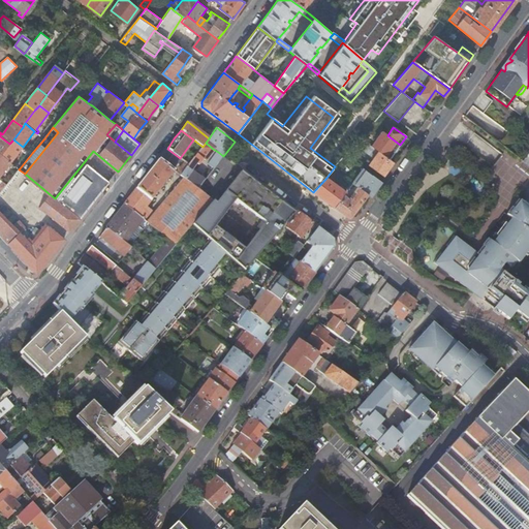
[(382,131),(382,132),(372,147),(389,159),(400,145),(387,135),(382,131)]
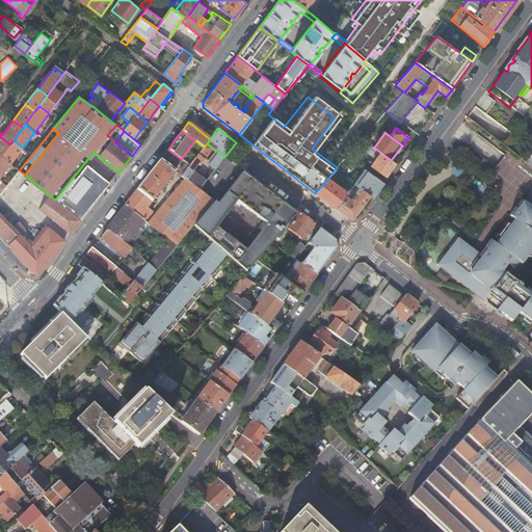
[(0,137),(0,157),(1,156),(9,144),(0,137)]
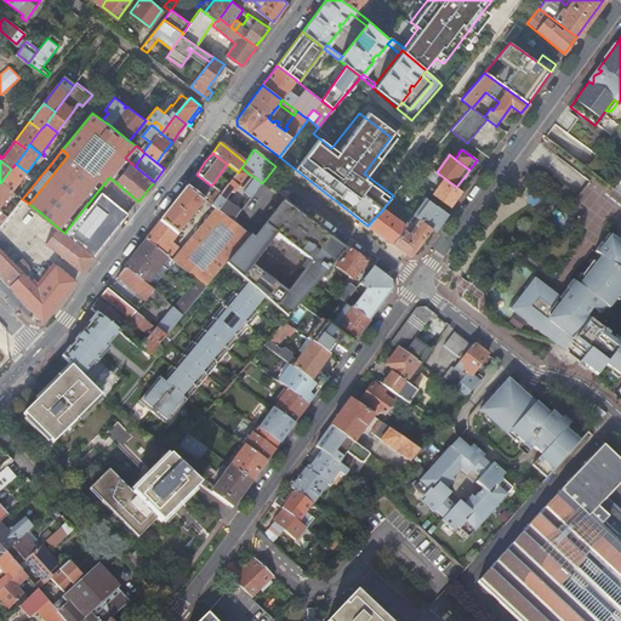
[(448,205),(460,189),(456,187),(437,172),(423,161),(416,170),(432,181),(428,186),(432,188),(429,191),(448,205)]
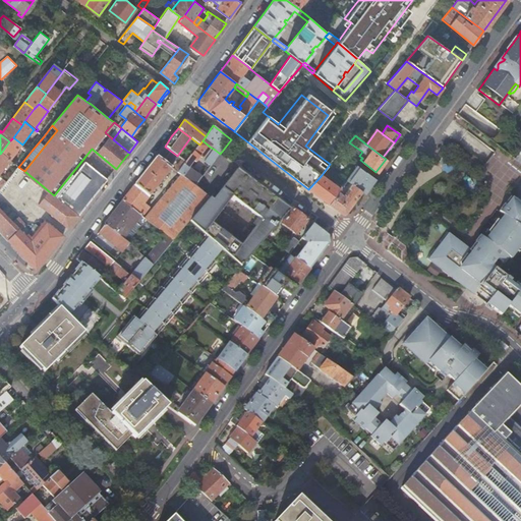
[(9,141),(1,153),(10,160),(13,156),(16,158),(20,153),(17,151),(22,145),(13,137),(9,141)]
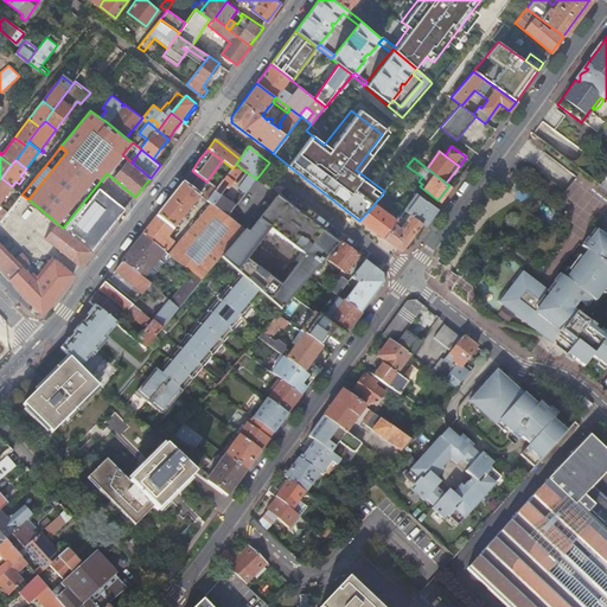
[(236,164),(232,168),(216,190),(206,202),(210,205),(223,215),(225,211),(228,211),(230,213),(235,206),(219,195),(225,187),(227,189),(231,183),(234,185),(244,171),(236,164)]
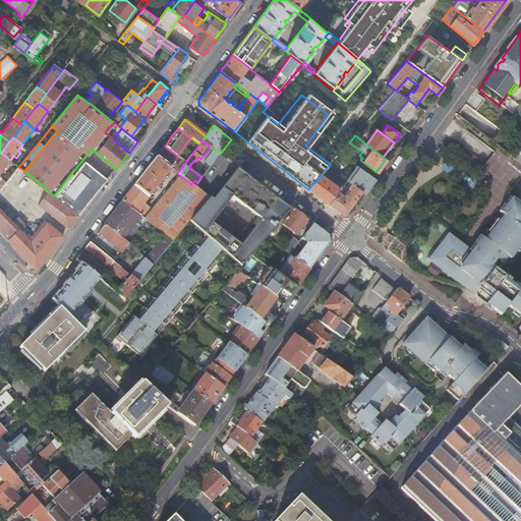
[(169,167),(177,156),(165,147),(160,153),(157,158),(169,167)]
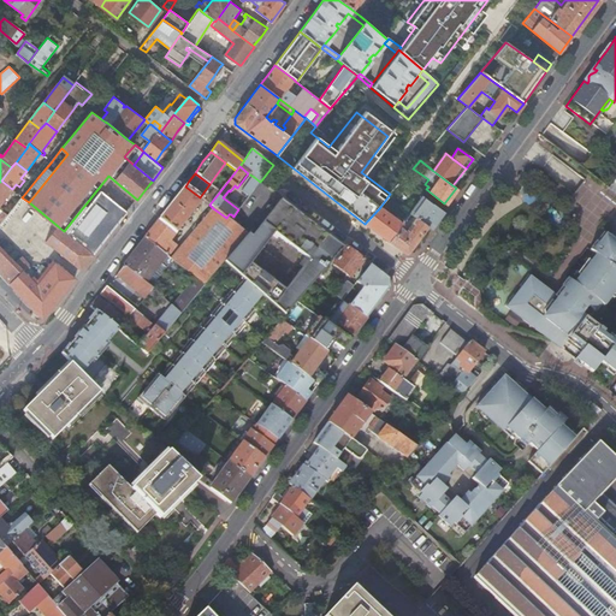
[(249,196),(260,182),(254,177),(243,191),(249,196)]
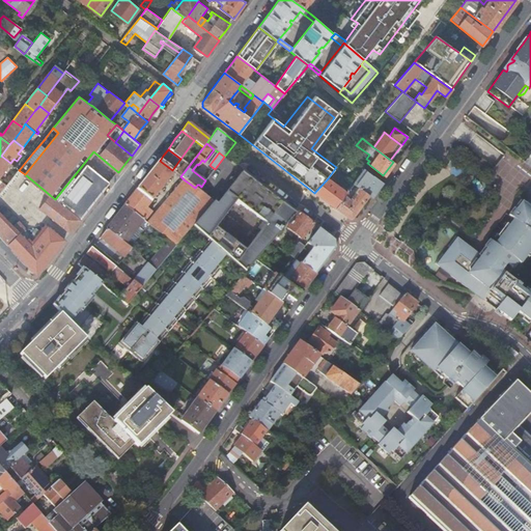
[(0,176),(9,165),(12,167),(14,165),(10,163),(1,156),(0,157),(0,176)]
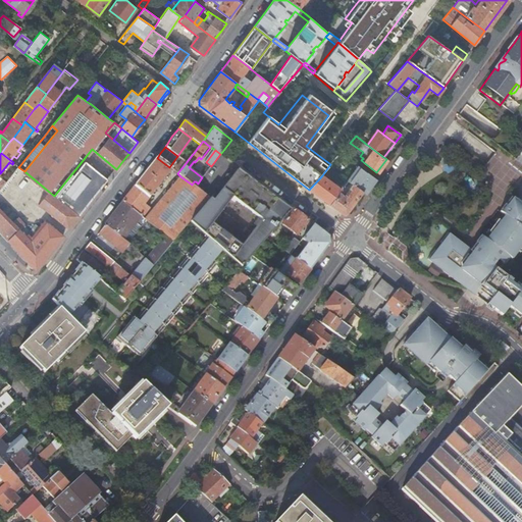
[(149,197),(171,169),(169,167),(157,158),(152,164),(138,181),(135,186),(149,198),(149,197)]
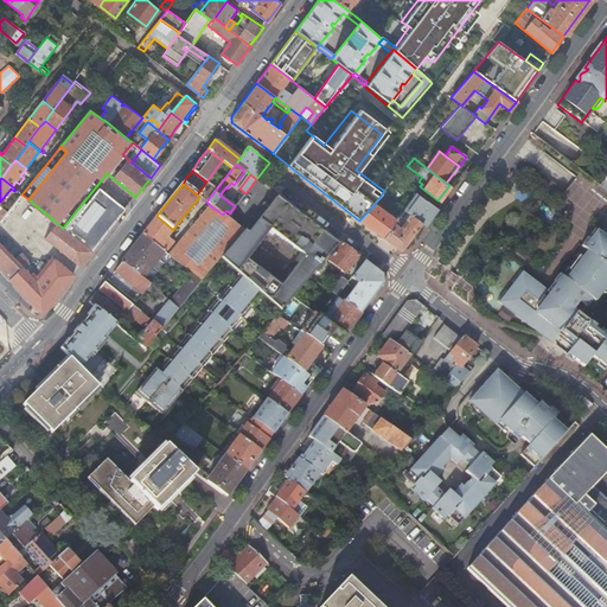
[(100,187),(65,229),(93,250),(116,221),(126,208),(100,187)]
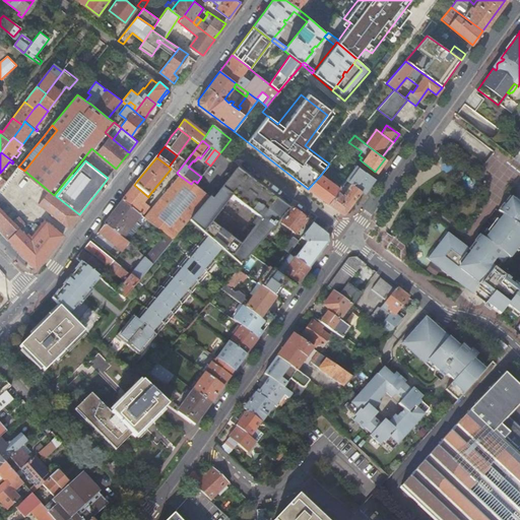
[(374,179),(356,166),(345,180),(346,180),(348,182),(349,182),(362,190),(365,192),(374,179)]
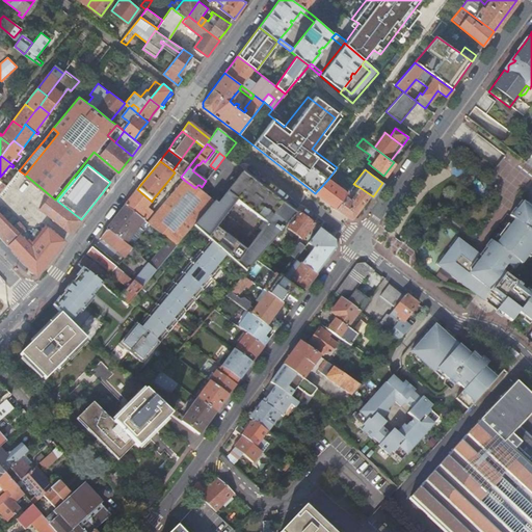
[(228,190),(216,205),(228,213),(236,202),(262,221),(258,228),(261,230),(257,235),(270,245),(271,243),(273,240),(296,214),(241,173),(233,183),(228,190)]
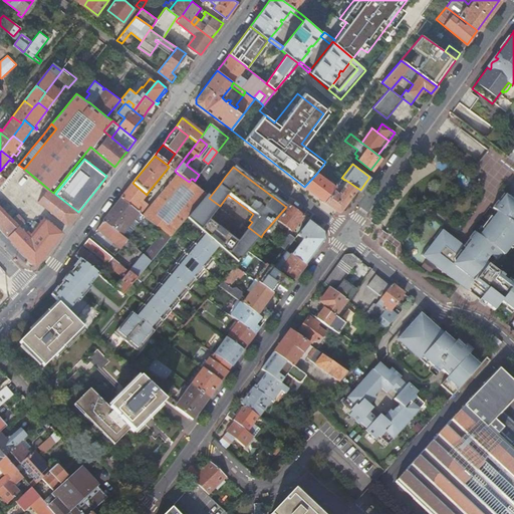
[(336,187),(317,173),(304,187),(324,202),(336,187)]
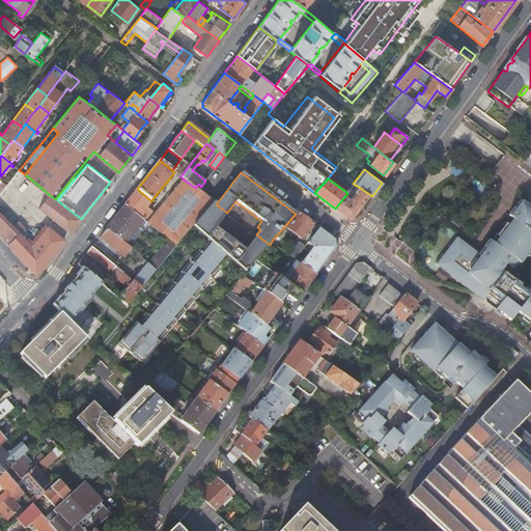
[(213,201),(198,190),(195,188),(184,179),(163,203),(154,215),(146,207),(151,201),(137,189),(130,198),(124,205),(148,224),(163,235),(176,246),(193,226),(213,201)]
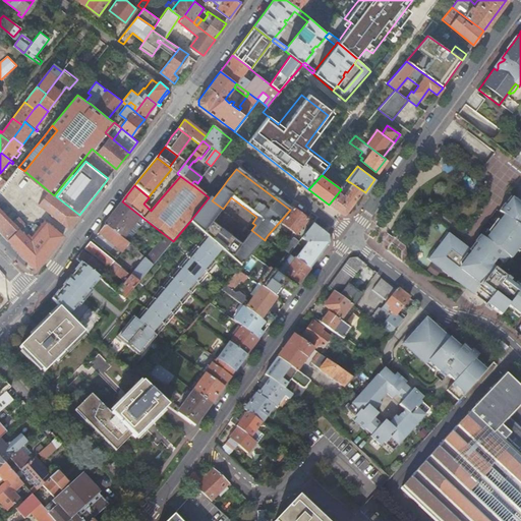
[(347,180),(341,189),(329,205),(342,215),(345,214),(362,190),(350,182),(349,182),(347,180)]
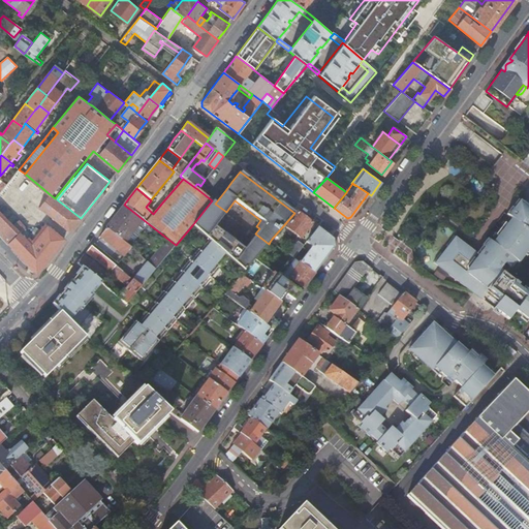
[(55,198),(50,194),(39,206),(70,231),(75,225),(81,218),(57,199),(55,198)]
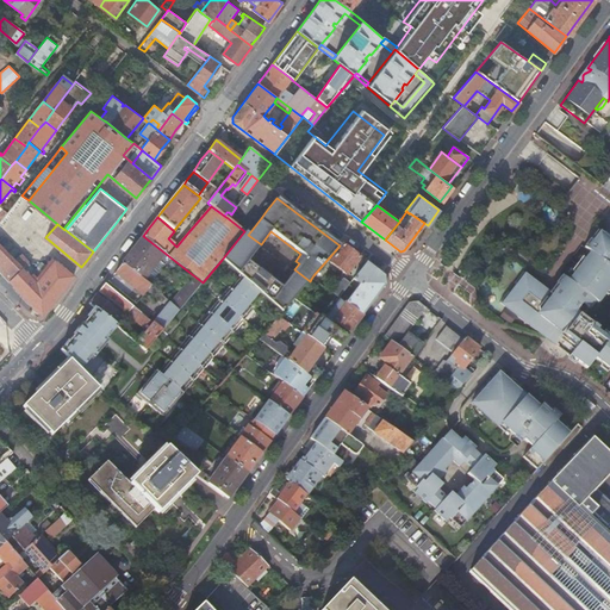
[(609,332),(602,324),(601,327),(596,323),(598,321),(579,305),(586,297),(589,298),(595,291),(599,294),(609,279),(609,229),(605,225),(592,241),(598,247),(576,274),(570,269),(556,286),(531,266),(522,277),(534,285),(527,294),(515,285),(506,296),(547,332),(549,330),(553,332),(558,338),(555,341),(584,367),(593,356),(609,372),(609,332)]
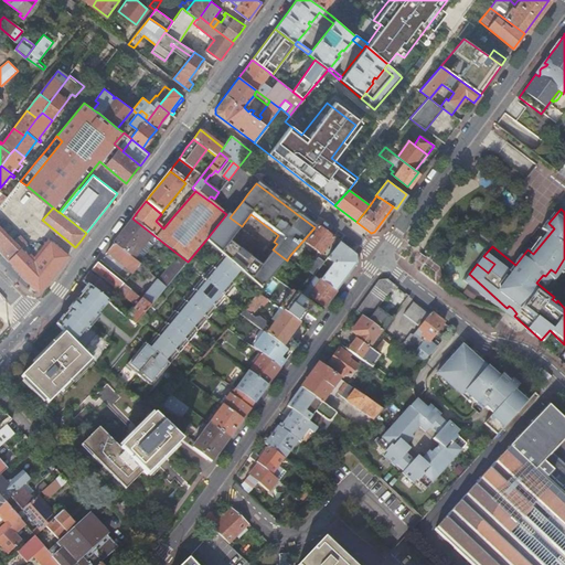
[(230,217),(226,214),(205,241),(221,255),(227,260),(231,263),(241,252),(228,243),(242,226),(230,217)]
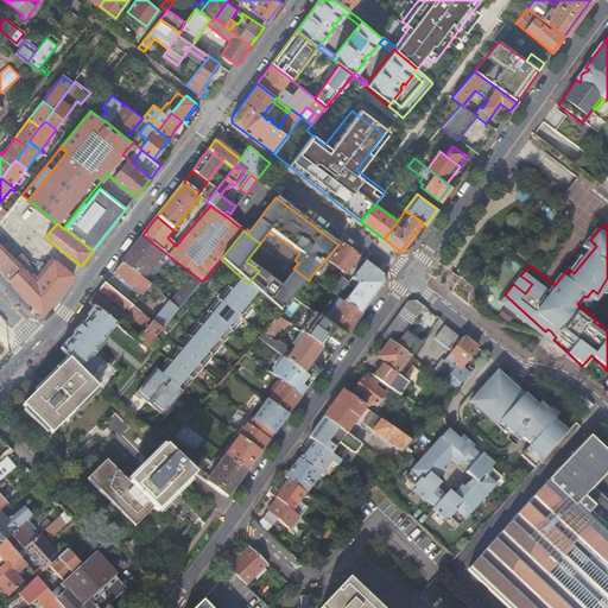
[(170,257),(143,235),(130,251),(152,268),(158,261),(163,265),(170,257)]
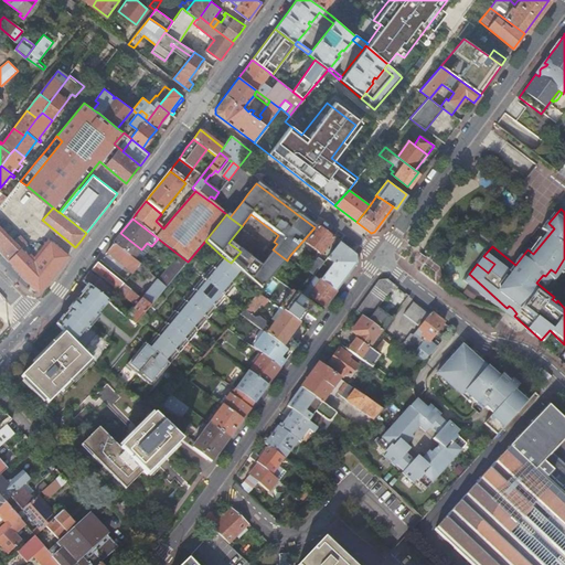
[(0,225),(0,251),(40,291),(60,267),(70,255),(51,241),(34,262),(31,257),(34,253),(32,251),(28,255),(22,248),(25,245),(11,231),(8,234),(0,225)]
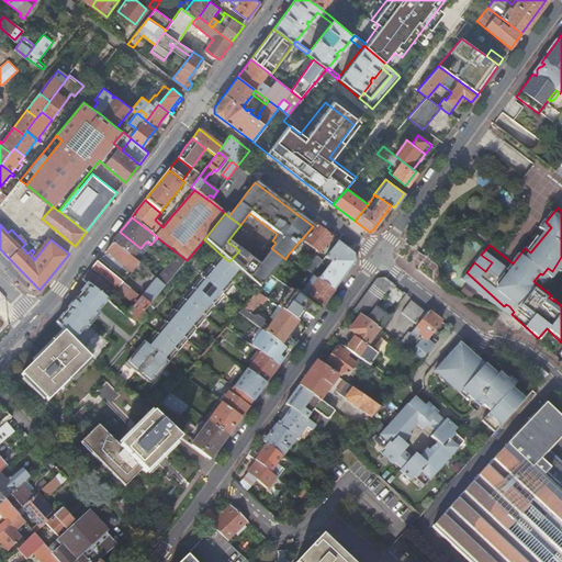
[(330,237),(316,226),(303,242),(318,253),(330,237)]
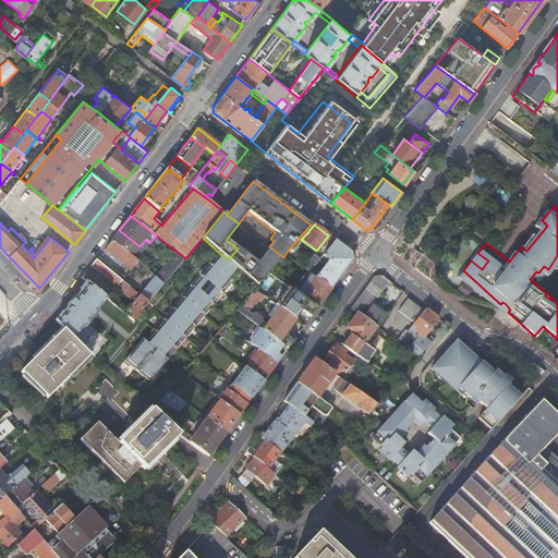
[(112,241),(136,259),(142,253),(117,233),(111,240),(112,241)]
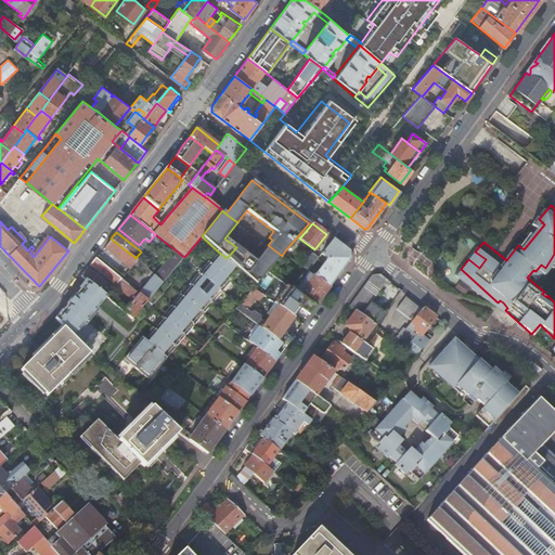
[(143,248),(149,242),(144,239),(139,245),(143,248)]
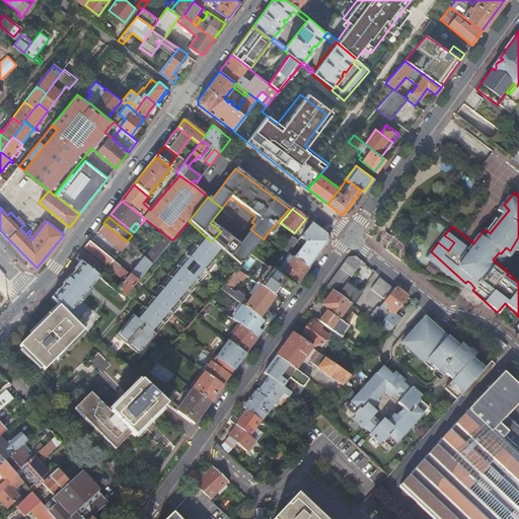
[(306,242),(294,257),(308,268),(326,242),(326,235),(311,223),(300,237),(306,242)]
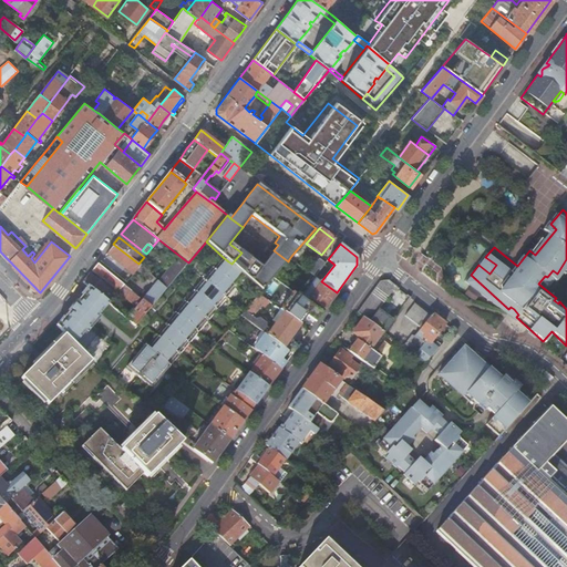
[(137,270),(141,266),(138,264),(114,245),(111,249),(106,254),(127,270),(126,272),(132,276),(137,270)]
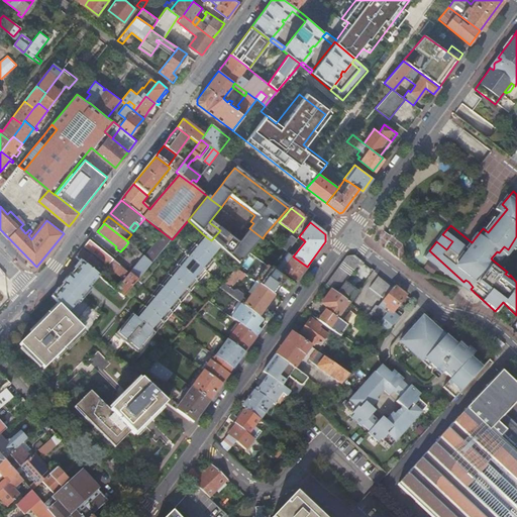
[(220,230),(211,240),(223,251),(239,265),(248,253),(252,249),(263,238),(249,228),(238,243),(220,230)]
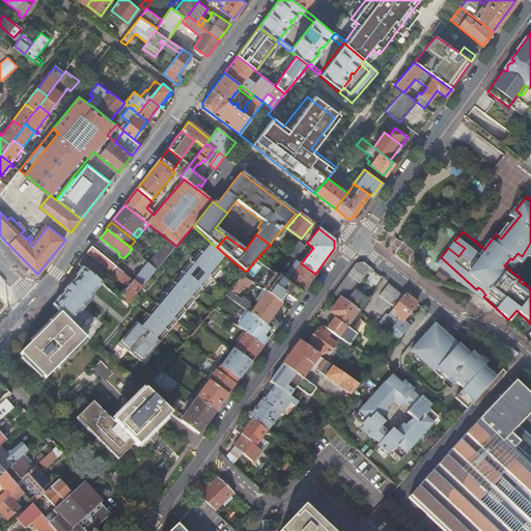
[(156,271),(176,246),(163,235),(150,251),(156,255),(148,264),(156,271)]
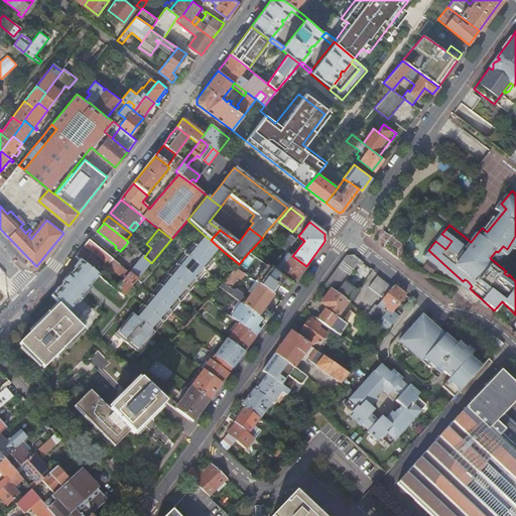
[(208,238),(202,233),(133,315),(132,313),(115,334),(138,354),(223,251),(211,240),(208,238)]
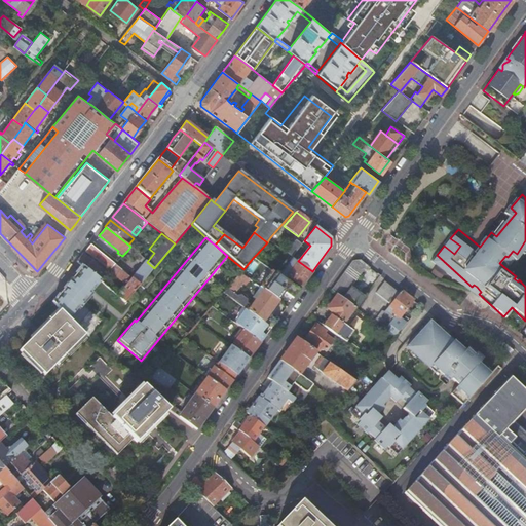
[(295,240),(286,253),(292,257),(301,246),(295,240)]
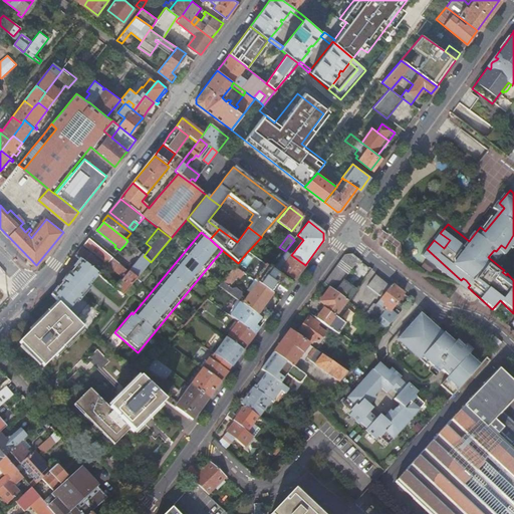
[(122,296),(137,279),(129,272),(112,259),(88,239),(83,245),(113,270),(114,268),(120,274),(122,271),(126,275),(119,284),(116,287),(115,289),(122,296)]
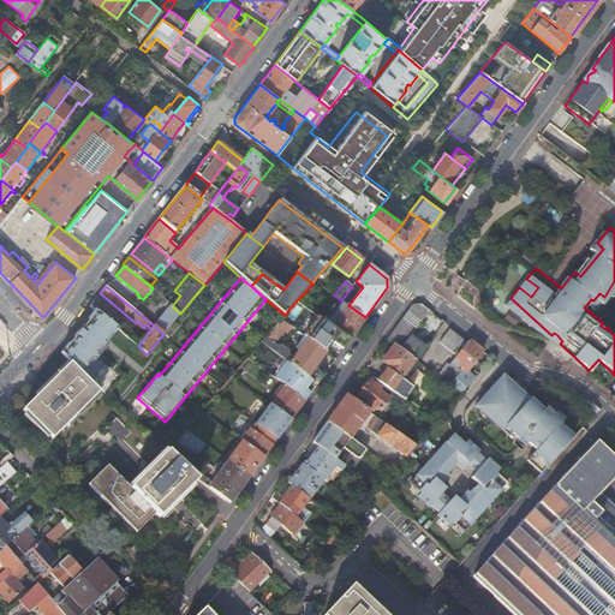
[(163,334),(180,314),(172,306),(153,288),(149,293),(167,310),(161,318),(157,315),(155,318),(157,322),(154,326),(163,334)]
